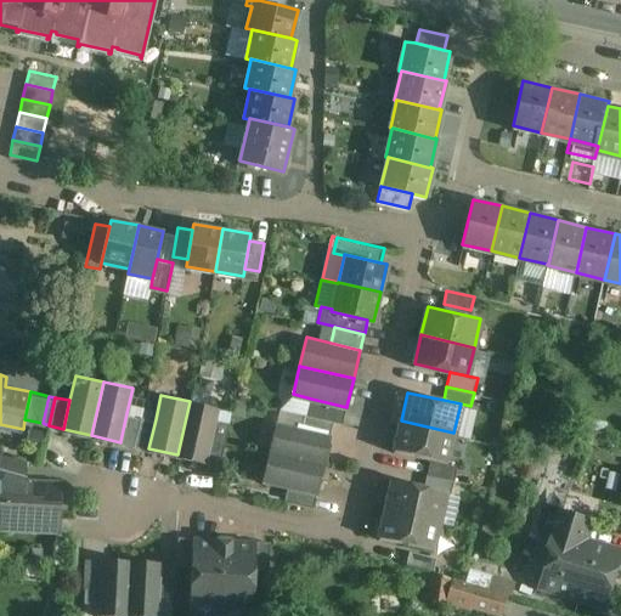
[(346,407),(311,399),(306,413),(333,419),(343,422),(346,407)]
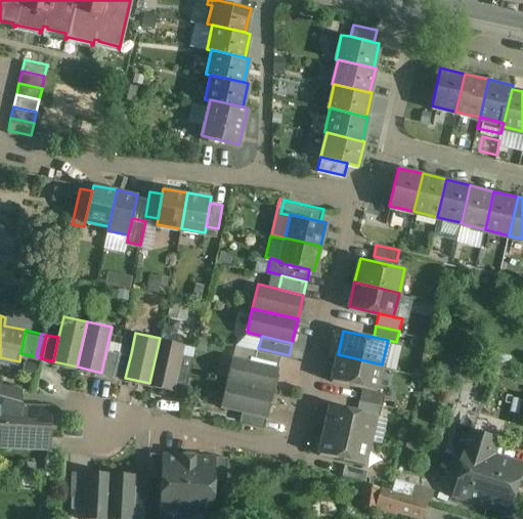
[(183,343),(160,338),(149,383),(173,389),(173,388),(181,352),(183,343)]
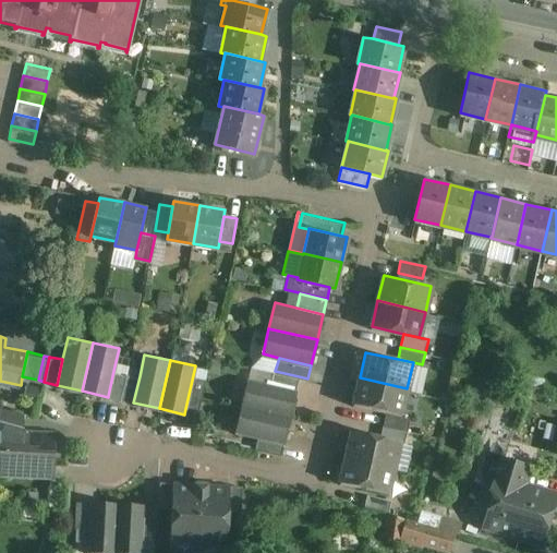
[(126,374),(113,371),(108,396),(120,399),(126,374)]
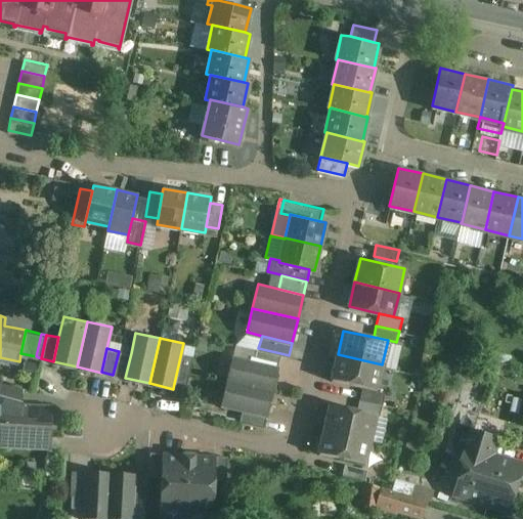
[(258,348),(256,348),(254,360),(277,366),(280,353),(258,348)]
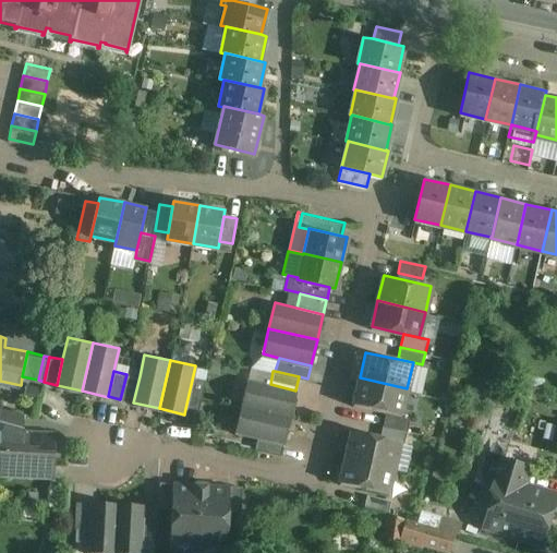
[(126,374),(120,399),(133,403),(140,376),(126,374)]
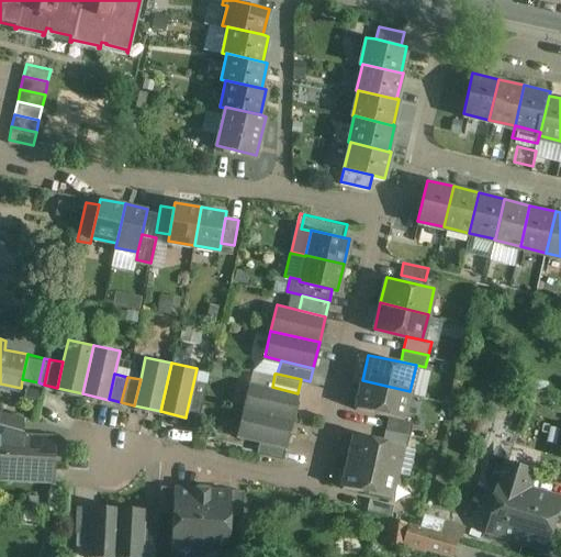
[(208,381),(194,378),(186,416),(199,420),(208,381)]
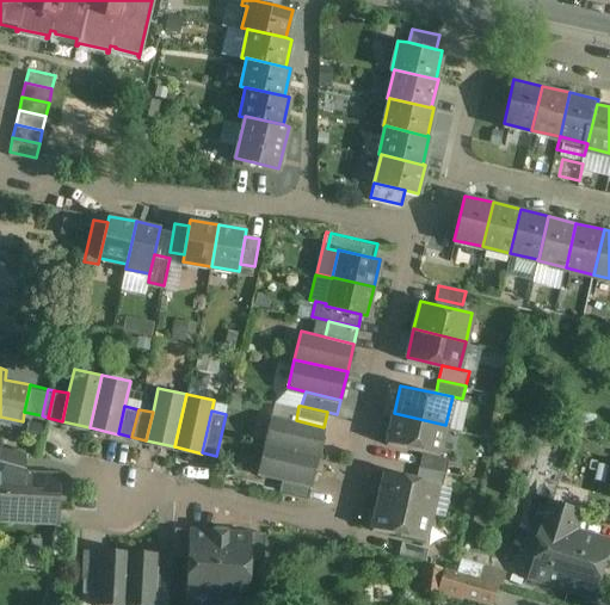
[(445,425),(394,413),(387,442),(423,450),(439,454),(445,425)]
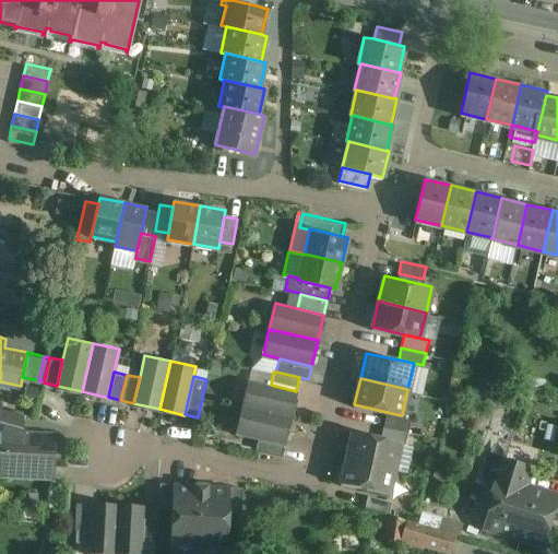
[(271,385),(248,380),(242,405),(291,416),(296,391),(271,385)]
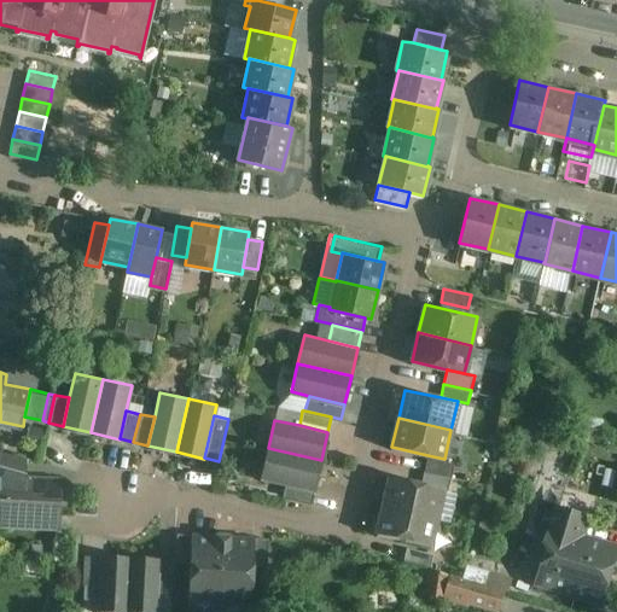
[(28,456),(1,449),(0,448),(0,476),(3,477),(4,476),(27,477),(28,456)]
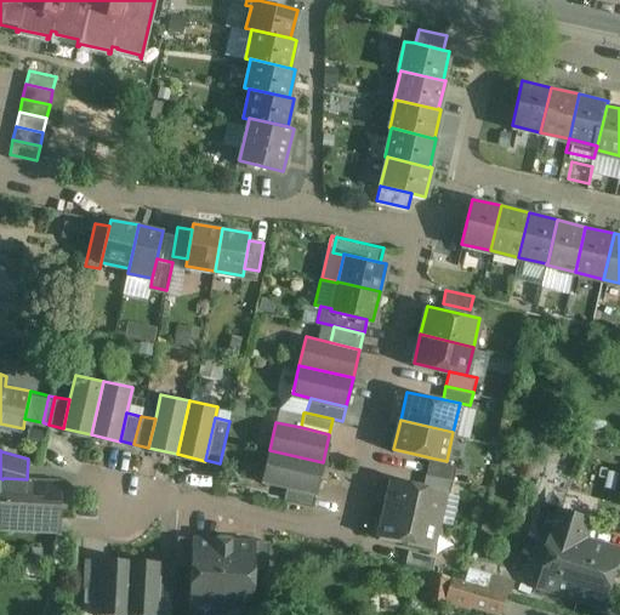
[(323,462),(269,450),(262,478),(288,484),(316,491),(317,491),(323,462)]
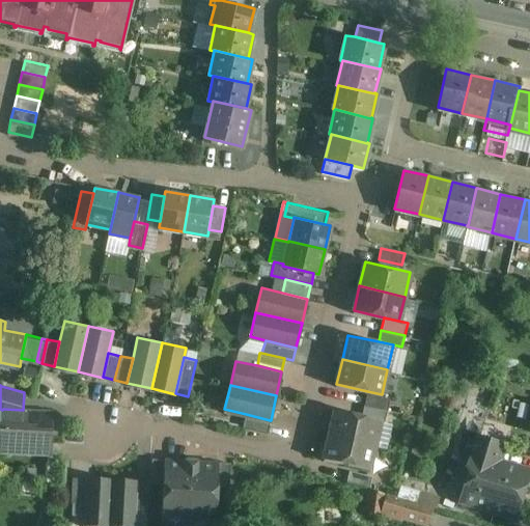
[(382,394),(367,391),(364,403),(388,408),(390,396),(382,394)]
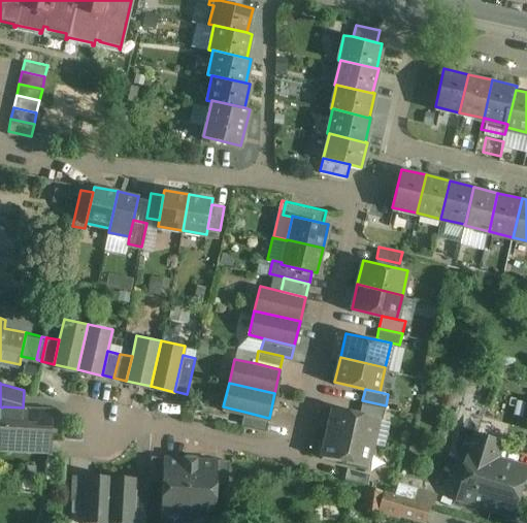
[(386,406),(362,401),(360,413),(377,417),(383,418),(386,406)]
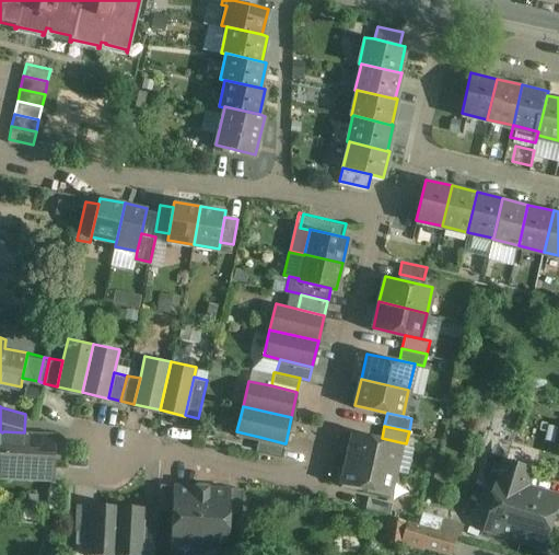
[(24,432),(3,431),(2,432),(2,457),(15,457),(14,474),(51,475),(54,434),(24,432)]
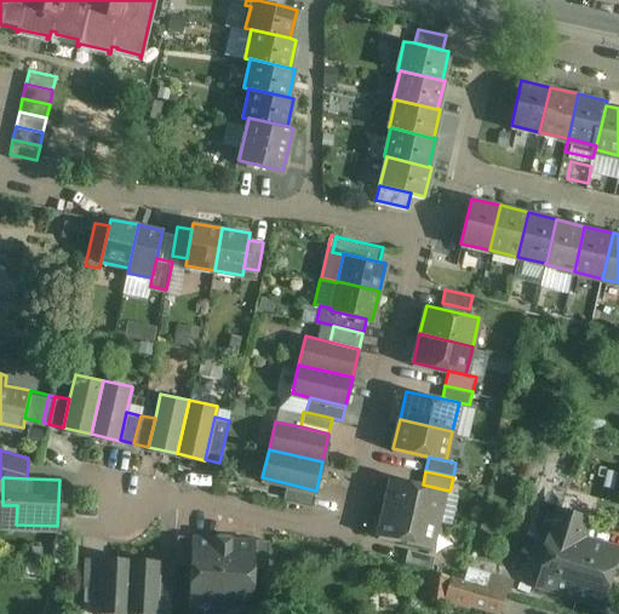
[(423,485),(391,477),(384,506),(437,518),(443,489),(423,485)]
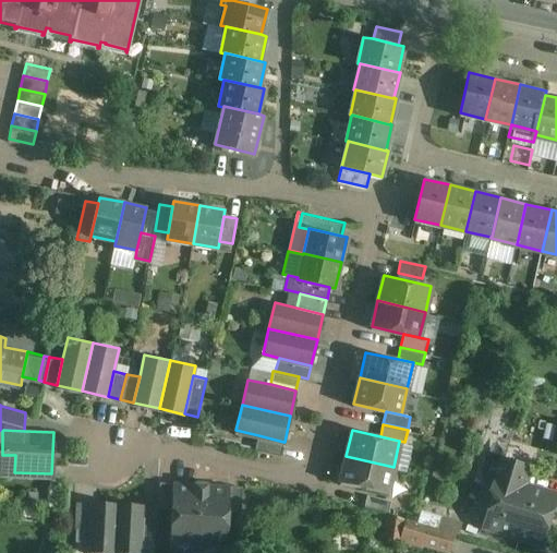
[(283,442),(258,435),(255,448),(280,454),(283,442)]
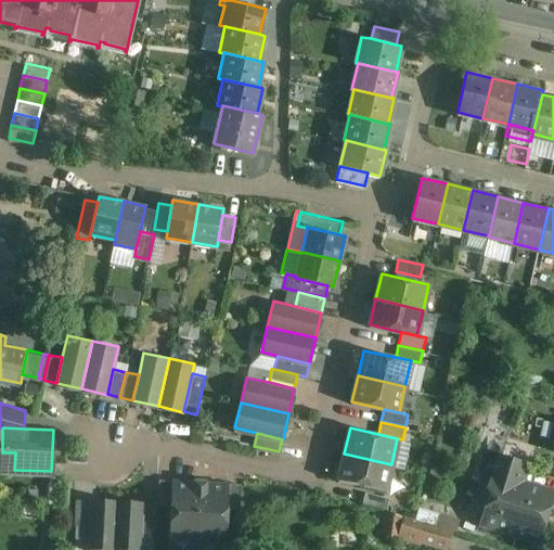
[(391,464),(344,453),(338,478),(385,489),(391,464)]
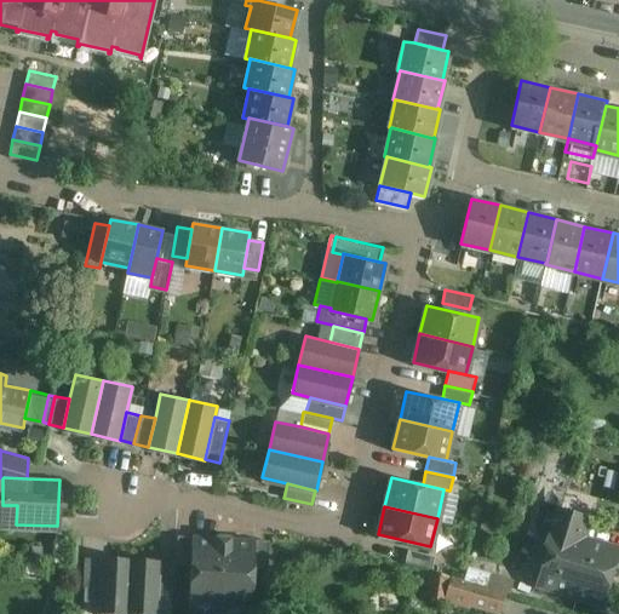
[(591,517),(561,508),(555,527),(585,537),(591,517)]
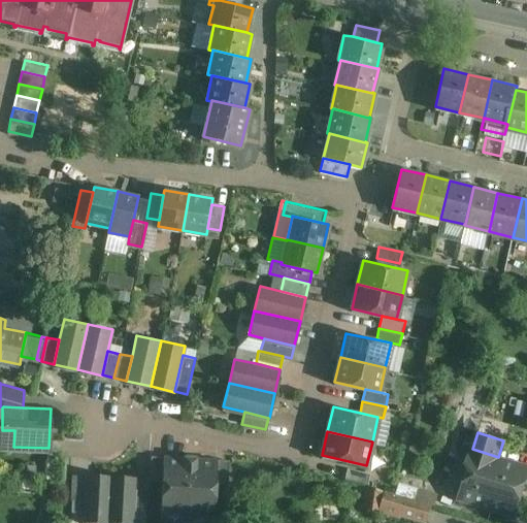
[(526,465),(498,457),(472,449),(458,495),(516,513),(526,477),(526,465)]
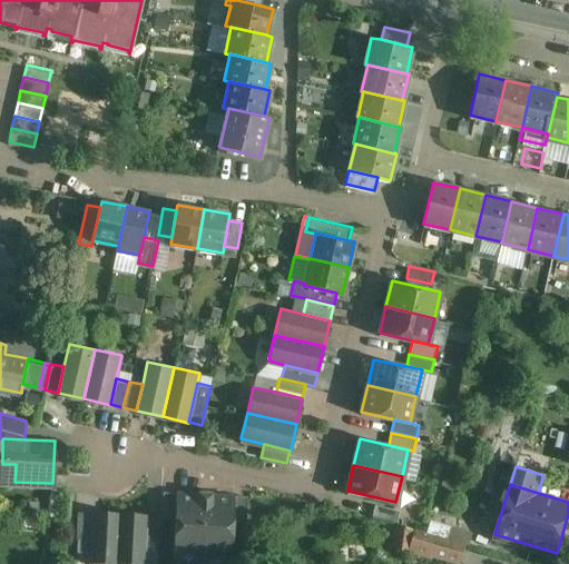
[(177,491),(164,490),(163,508),(163,515),(176,516),(177,491)]
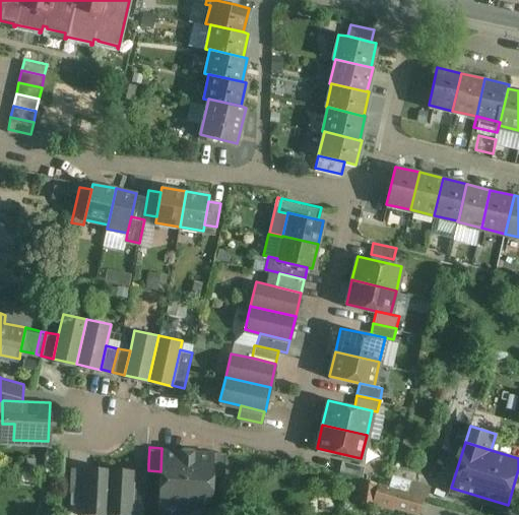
[(194,449),(182,449),(161,448),(160,471),(158,513),(159,513),(204,514),(210,514),(213,474),(214,450),(212,450),(212,451),(194,450),(194,449)]
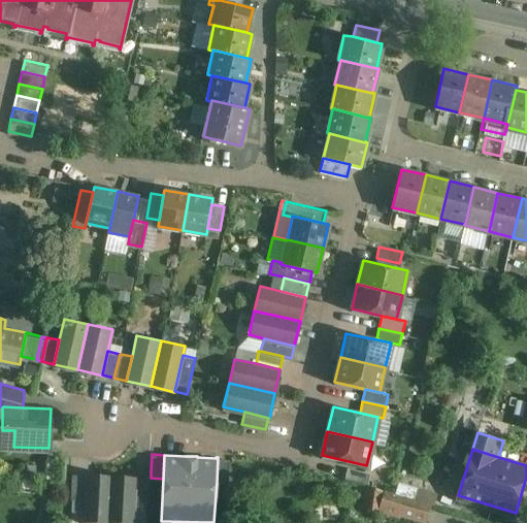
[(230,458),(218,457),(217,482),(229,482),(230,458)]
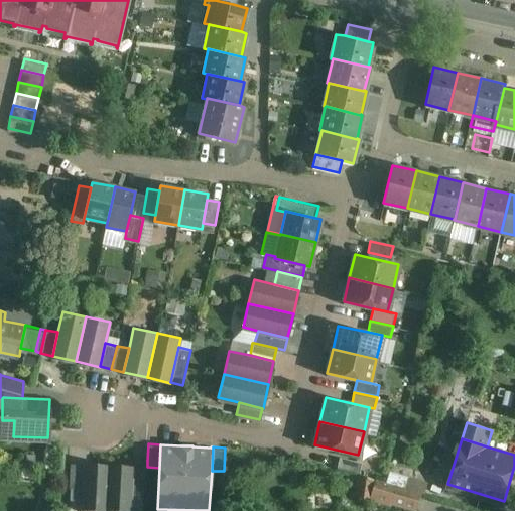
[(362,461),(340,455),(337,467),(360,472),(362,461)]
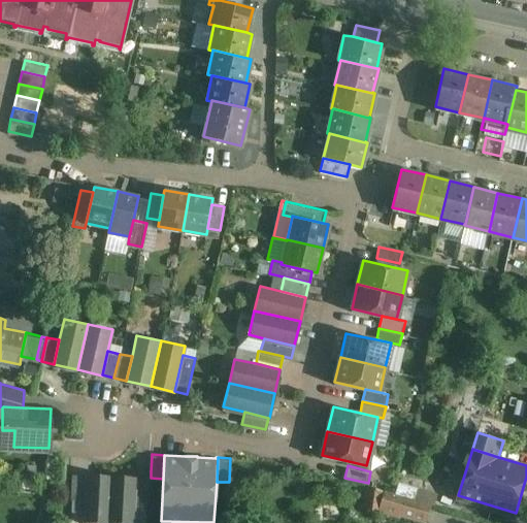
[(111,475),(87,474),(84,521),(108,522),(111,475)]
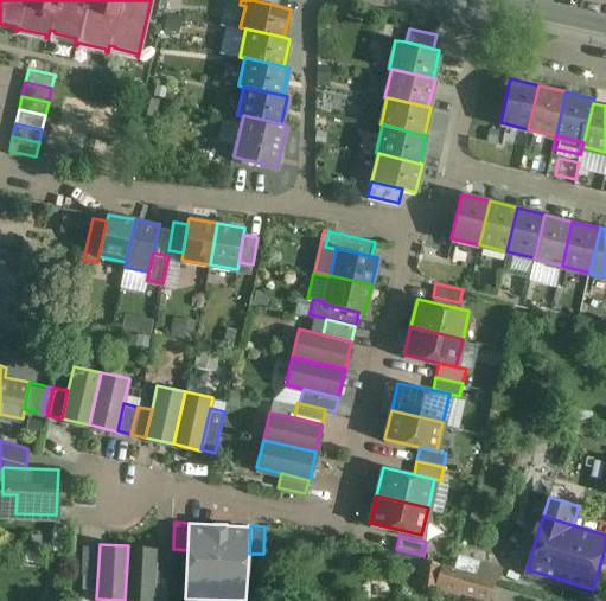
[(157,548),(128,545),(125,600),(150,600),(153,600),(155,576),(157,548)]
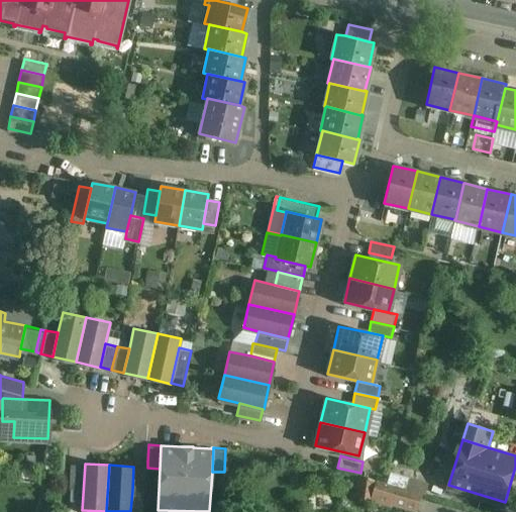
[(145,468),(133,467),(132,491),(144,492),(145,468)]
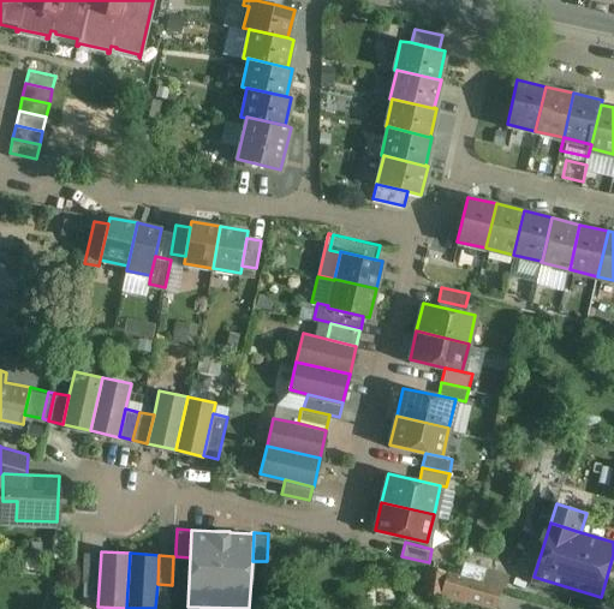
[(447,569),(428,563),(424,589),(443,591),(447,569)]
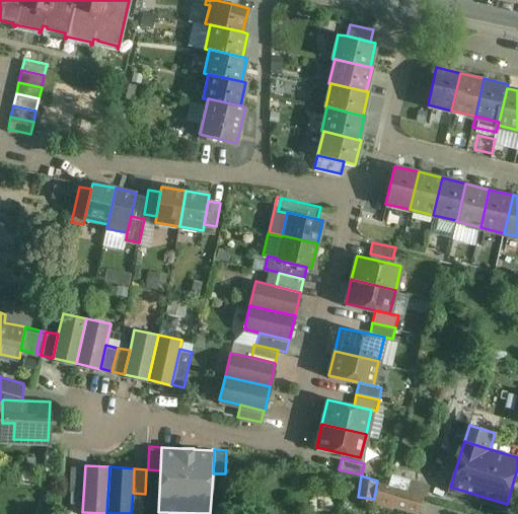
[(417,481),(399,475),(397,485),(415,490),(417,481)]
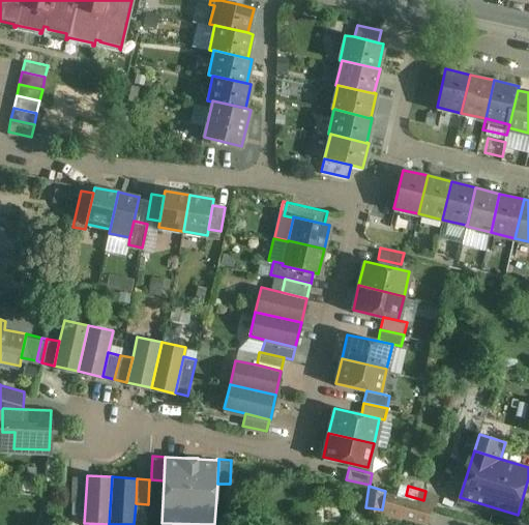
[(406,496),(385,491),(382,509),(402,515),(402,513),(401,513),(406,496)]
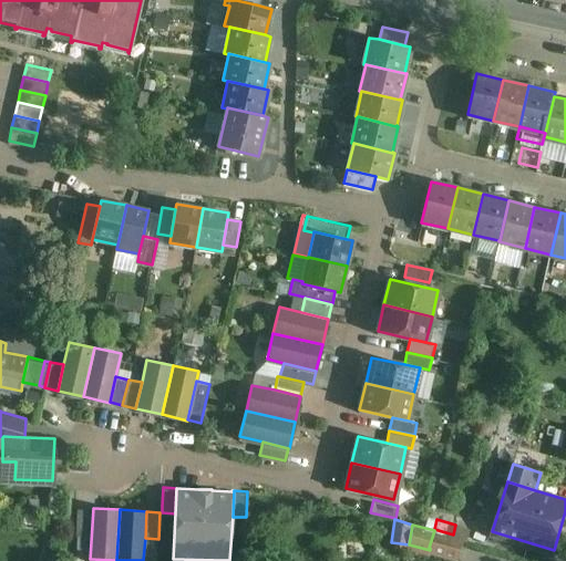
[(461,539),(434,530),(429,548),(430,548),(456,556),(461,539)]
